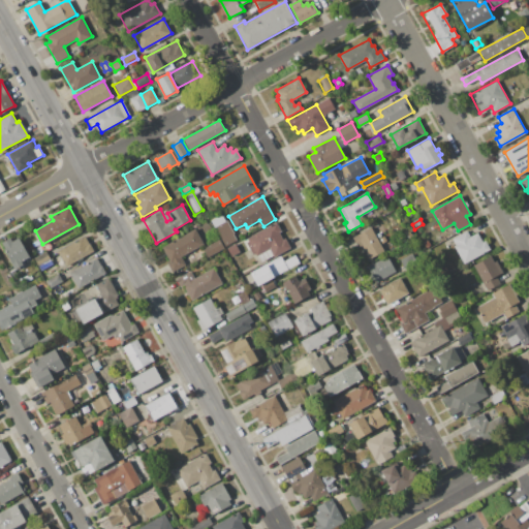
[(215,226),(226,220),(237,240),(225,246),(215,226)]
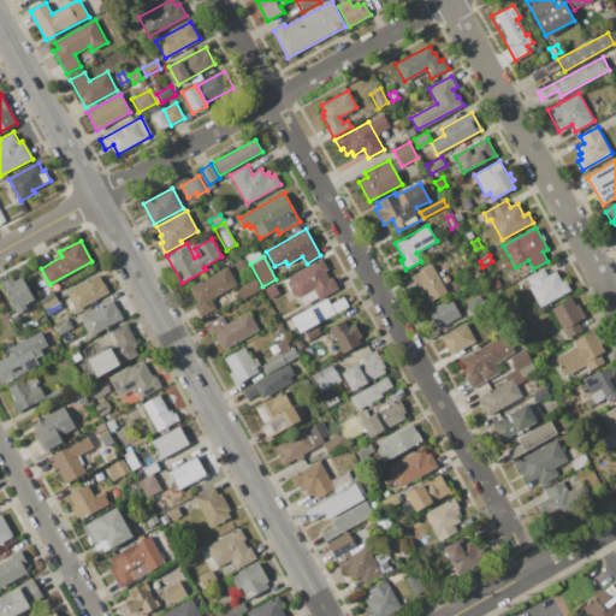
[(288,278),(323,259),(329,271),(325,272),(330,279),(333,278),(338,288),(319,298),(314,289),(298,298),(288,278)]
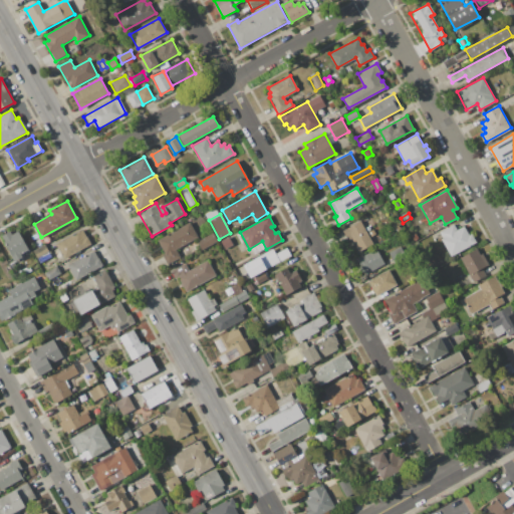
[(343,230),(360,221),(372,244),(356,253),(343,230)]
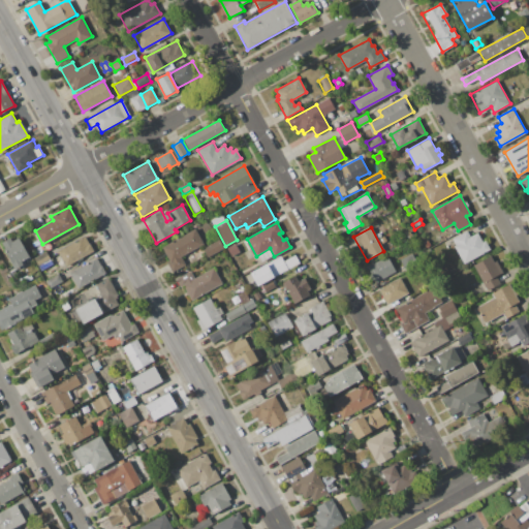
[(161,247),(195,228),(204,244),(181,256),(186,265),(173,272),(168,263),(170,262),(161,247)]
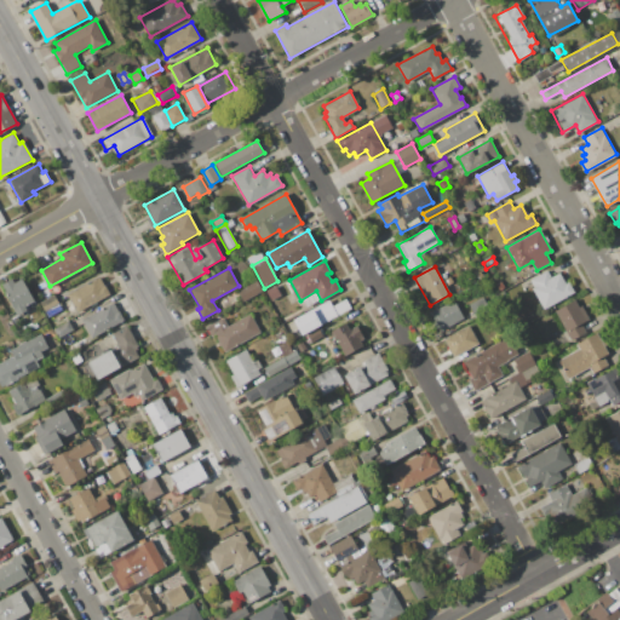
[(530,279),(546,270),(550,277),(558,273),(564,283),(569,281),(575,292),(544,309),(532,287),(534,286),(530,279)]
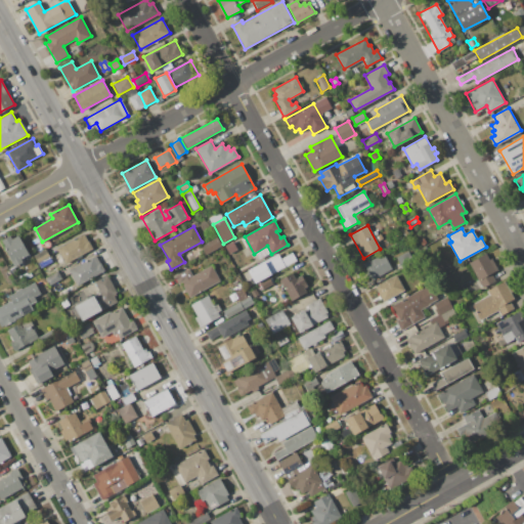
[(400,232),(405,229),(408,234),(403,237),(400,232)]
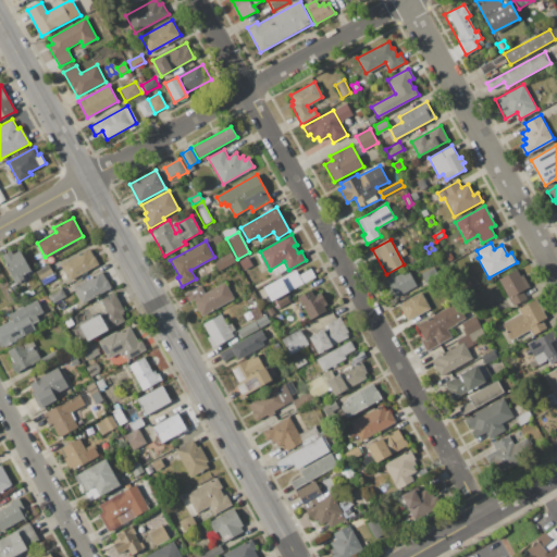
[(61,264),(89,248),(98,263),(69,280),(61,264)]
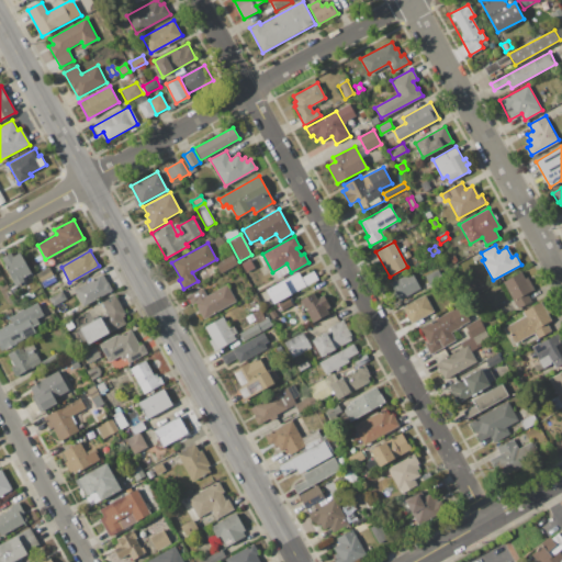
[(1,258),(11,253),(13,257),(20,253),(31,273),(29,274),(30,278),(17,285),(1,258)]
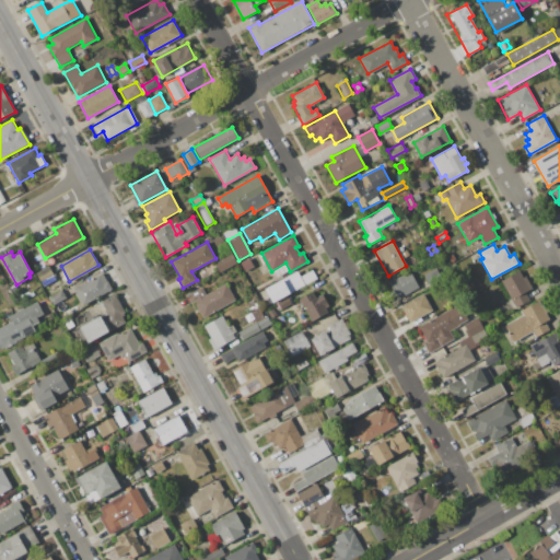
[(446,256),(453,252),(456,258),(450,261),(446,256)]
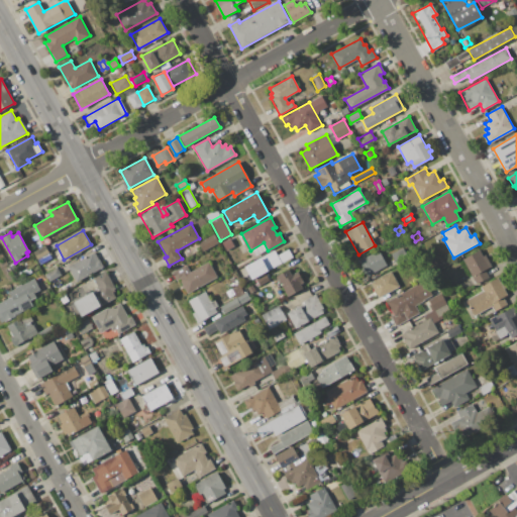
[(198,242),(214,234),(219,241),(203,250),(198,242)]
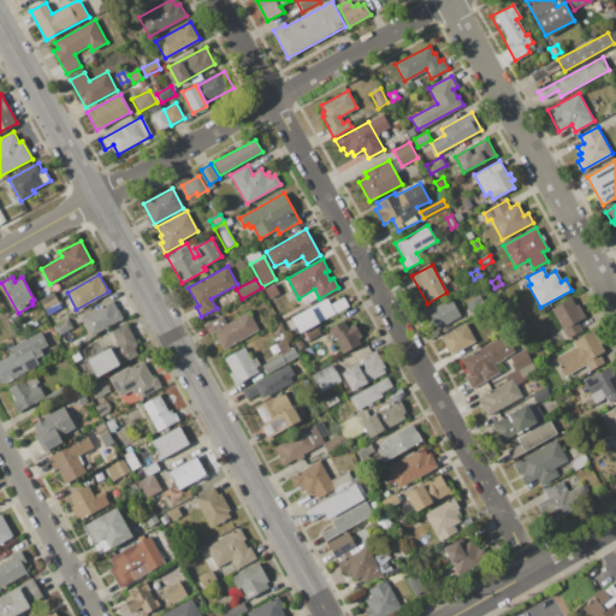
[(265,290),(272,286),(276,292),(268,297),(265,290)]
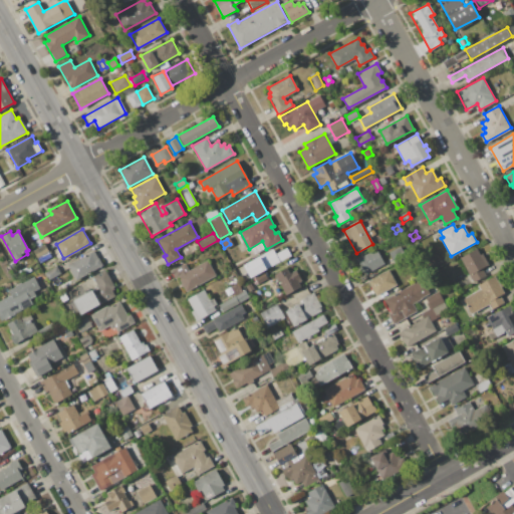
[(32,251),(44,244),(51,256),(39,263),(32,251)]
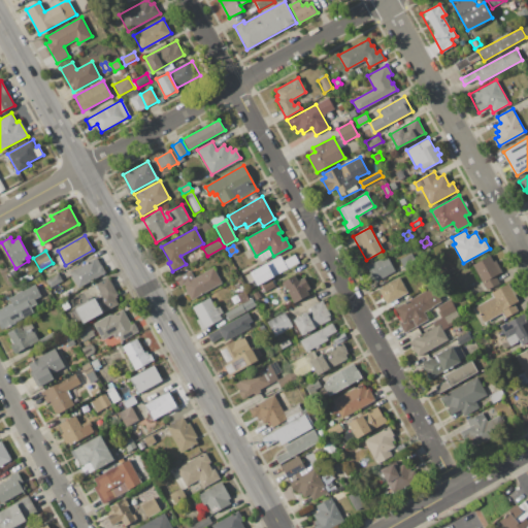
[(251,272),(266,264),(270,272),(274,269),(270,262),(281,256),(283,260),(295,254),(299,262),(258,285),(251,272)]
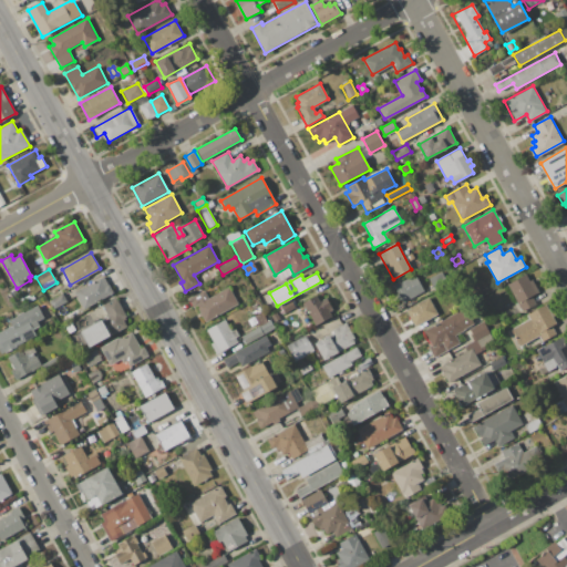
[(429,279),(442,272),(447,282),(434,289),(429,279)]
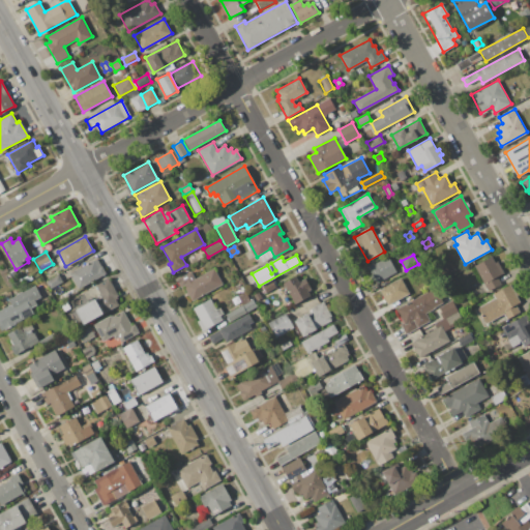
[(367,267),(387,256),(396,273),(377,284),(367,267)]
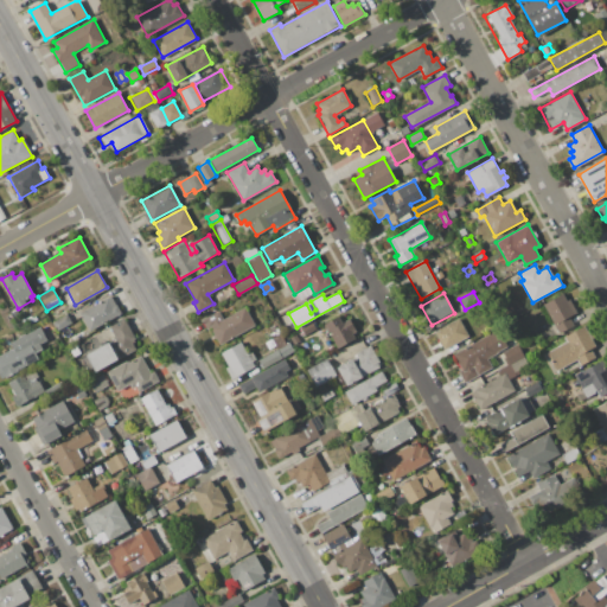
[(542,304),(563,293),(568,301),(570,300),(576,312),(568,315),(573,325),(557,333),(542,304)]
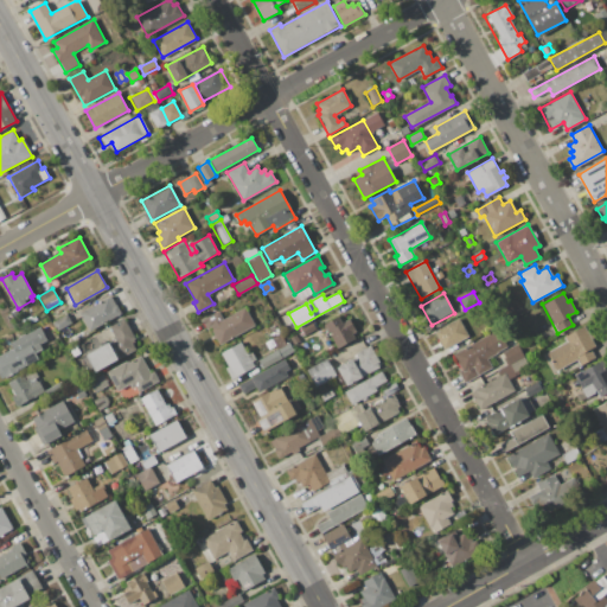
[(81,313),(112,296),(121,313),(90,330),(81,313)]
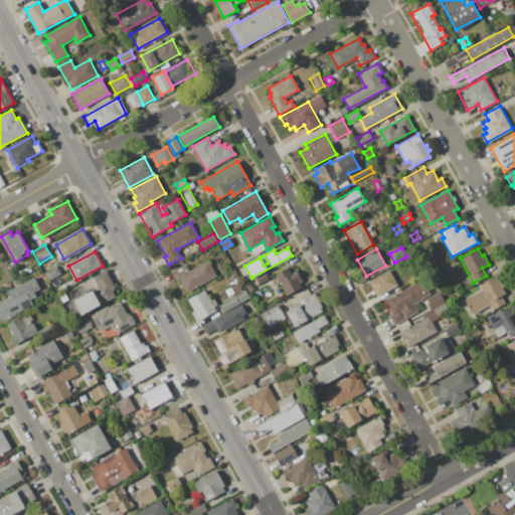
[(172,272),(185,265),(189,272),(208,261),(216,276),(186,293),(178,278),(176,279),(172,272)]
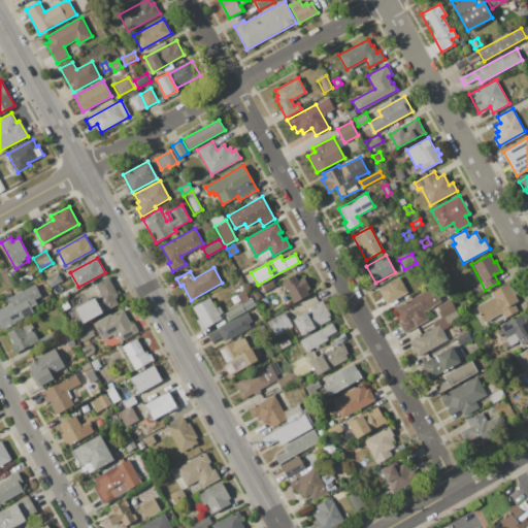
[(278,284),(294,275),(297,281),(303,276),(310,289),(307,291),(309,294),(294,303),(285,286),(281,288),(278,284)]
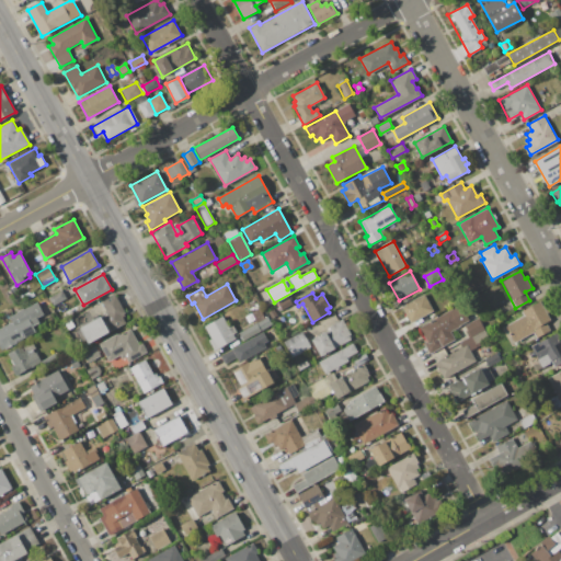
[(101,301),(115,294),(125,312),(123,313),(125,316),(123,317),(126,323),(88,344),(79,328),(107,312),(101,301)]
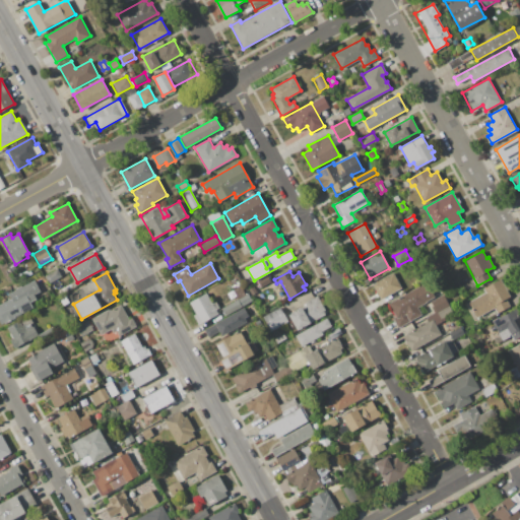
[(44,276),(51,273),(55,280),(48,284),(44,276)]
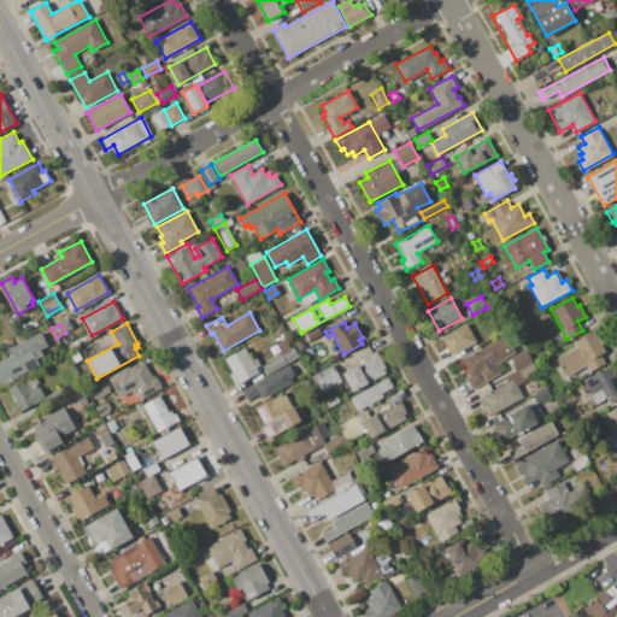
[(442,338),(466,324),(476,342),(452,356),(442,338)]
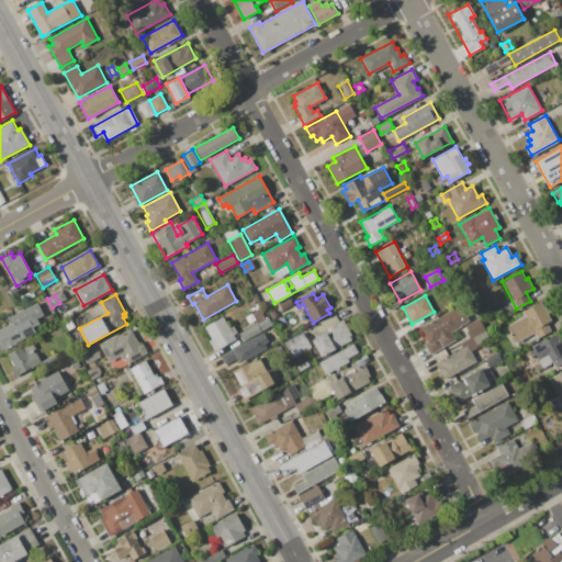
[(277,305),(289,298),(293,304),(280,312),(277,305)]
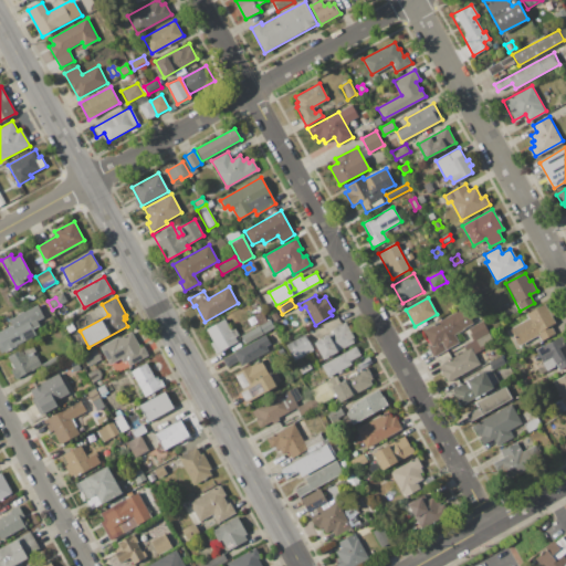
[(510,328),(530,317),(527,314),(545,304),(555,323),(551,325),(555,333),(542,339),(540,335),(519,345),(510,328)]
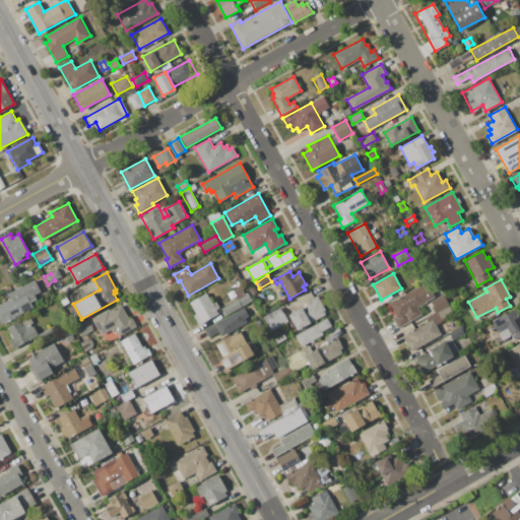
[(9,294),(16,289),(15,288),(21,285),(21,286),(34,280),(40,290),(35,294),(37,298),(30,302),(34,307),(2,324),(0,320),(0,304),(11,299),(9,294)]
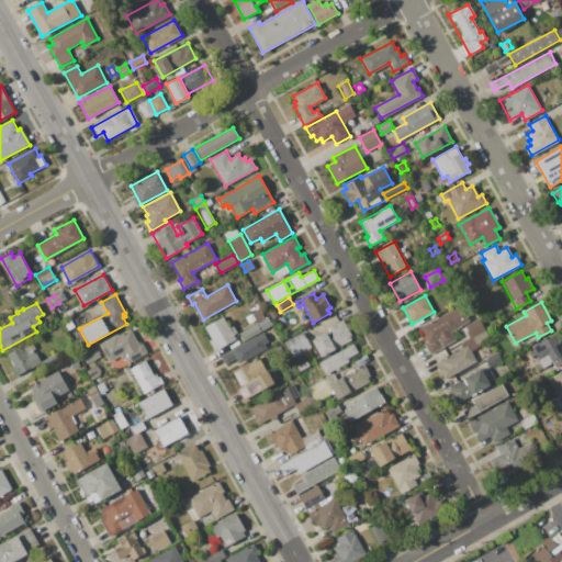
[(267,310),(274,305),(278,312),(270,316),(267,310)]
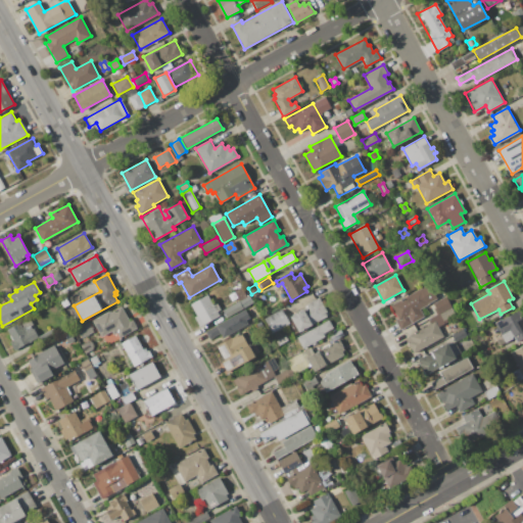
[(390,305),(430,284),(437,298),(419,308),(424,317),(400,329),(396,321),(398,320),(390,305)]
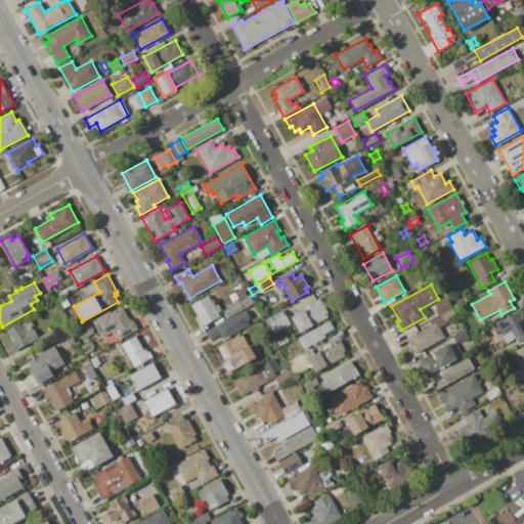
[(252,297),(257,294),(260,298),(254,302),(252,297)]
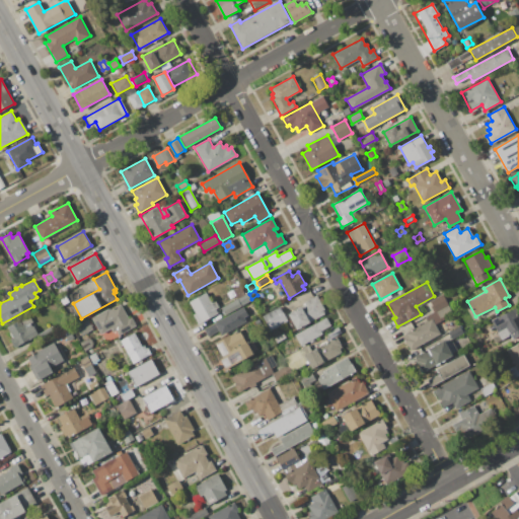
[(189,301),(206,292),(212,303),(216,301),(219,308),(216,310),(218,314),(198,324),(193,315),(196,314),(189,301)]
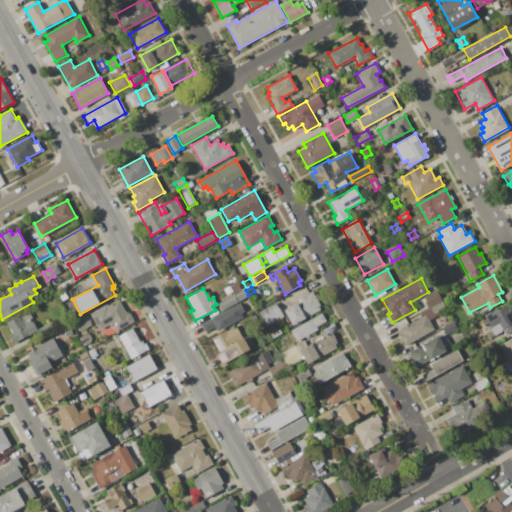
[(219,304),(244,290),(247,297),(223,311),(219,304)]
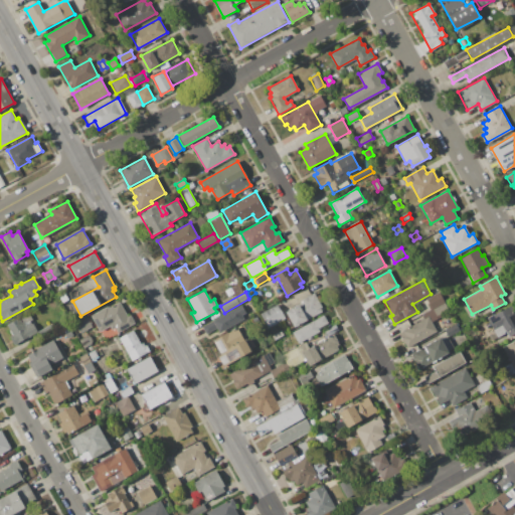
[(286,312),(303,303),(302,300),(314,293),(324,310),(294,327),(286,312)]
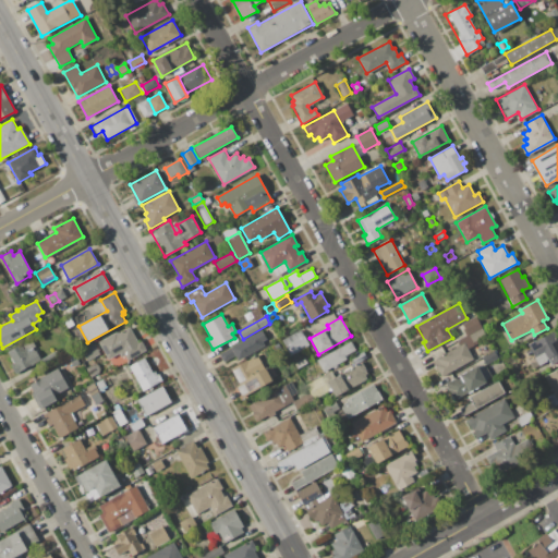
[(462,325),(477,317),(482,326),(468,334),(462,325)]
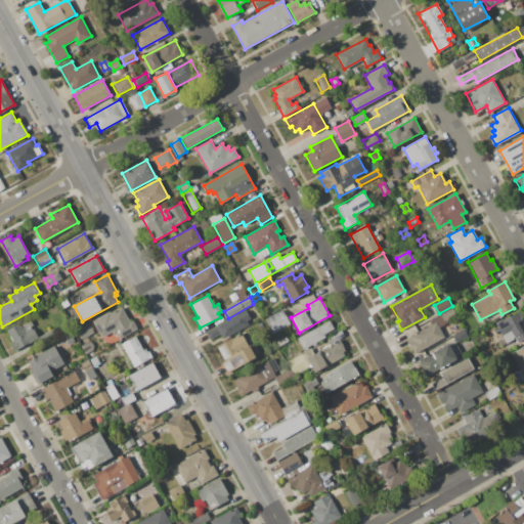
[(60,302),(66,299),(69,305),(64,308),(60,302)]
